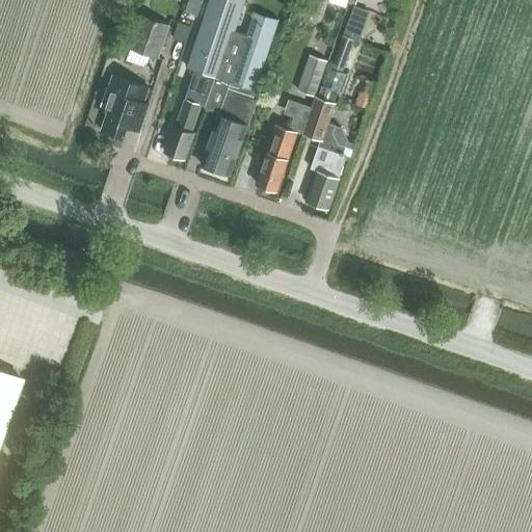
[(247,34),(235,31),(245,0),(210,0),(187,67),(215,77),(256,90),(280,20),(255,11),(247,34)]
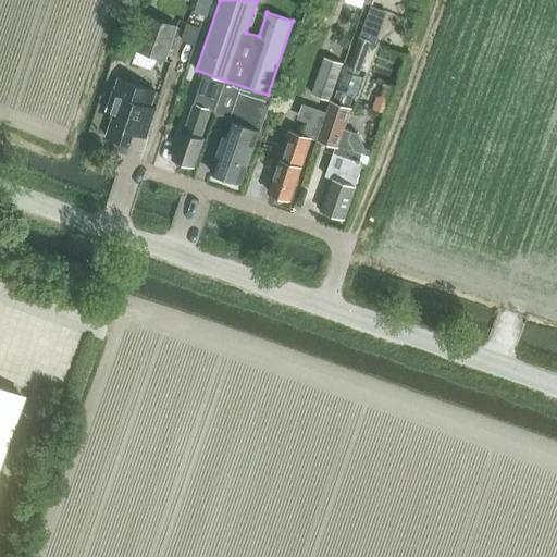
[(136,50),(166,60),(178,25),(148,14),(136,50)]
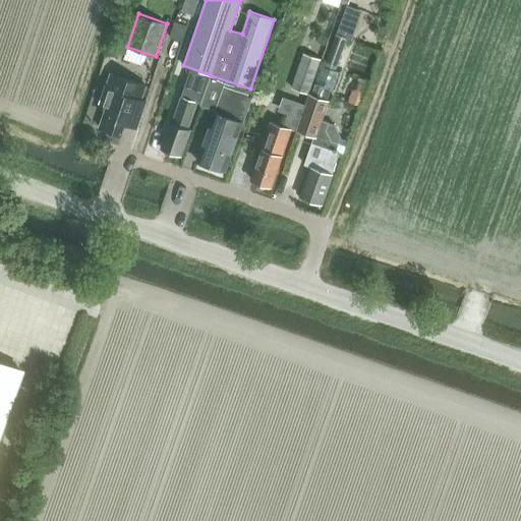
[(326,65),(336,69),(347,38),(352,40),(357,26),(342,20),(337,34),(326,65)]
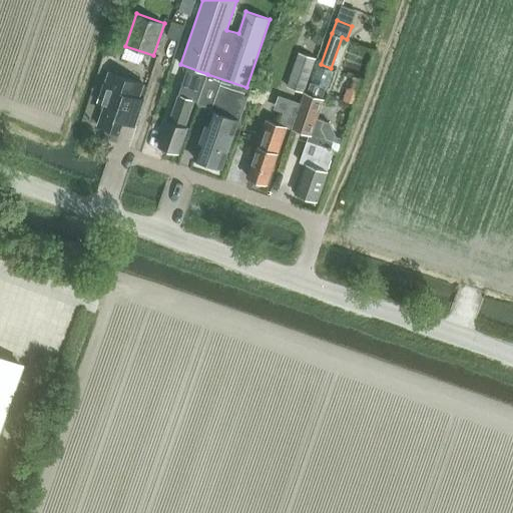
[(287,86),(305,92),(317,58),(299,52),(287,86)]
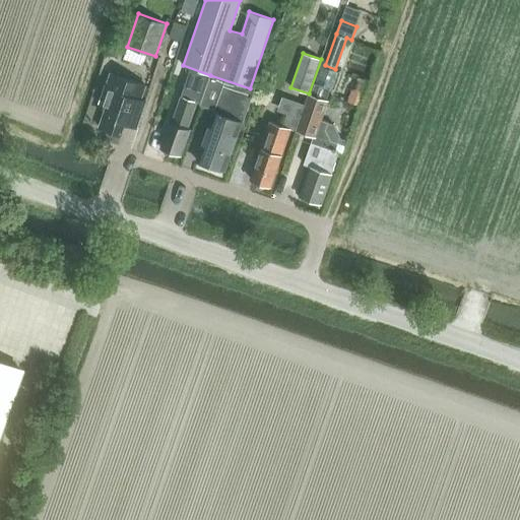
[(103,115),(100,126),(122,134),(126,123),(137,126),(146,100),(143,98),(148,84),(110,71),(100,103),(107,105),(103,115)]
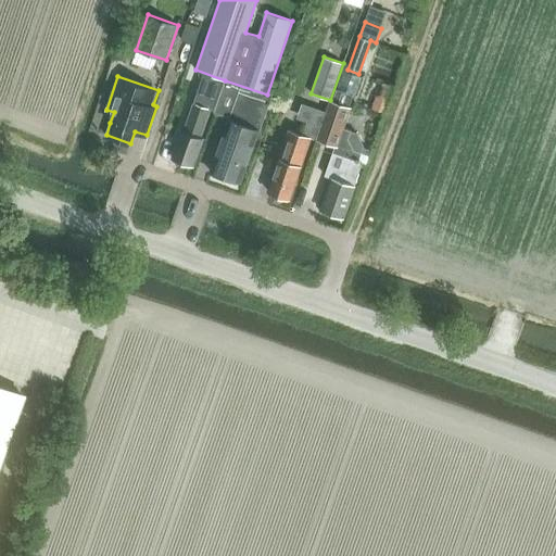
[(267,95),(225,80),(213,112),(230,118),(229,119),(228,119),(210,172),(217,174),(219,178),(229,181),(235,179),(241,181),(272,96),(267,95)]
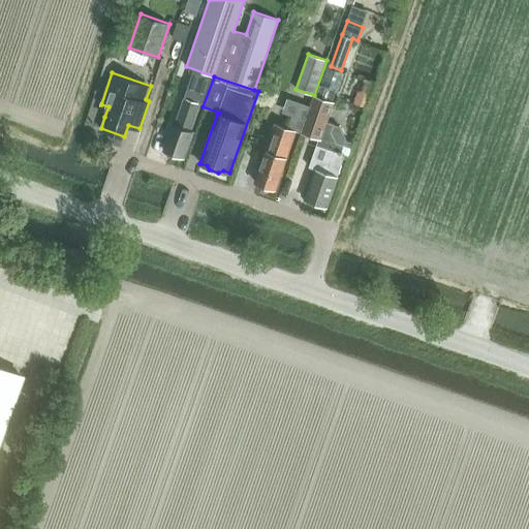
[(338,177),(345,155),(342,154),(343,152),(342,151),(344,146),(338,144),(333,131),(335,124),(328,122),(334,102),(314,95),(301,132),(318,138),(316,145),(309,167),(315,169),(305,199),(327,207),(338,177)]
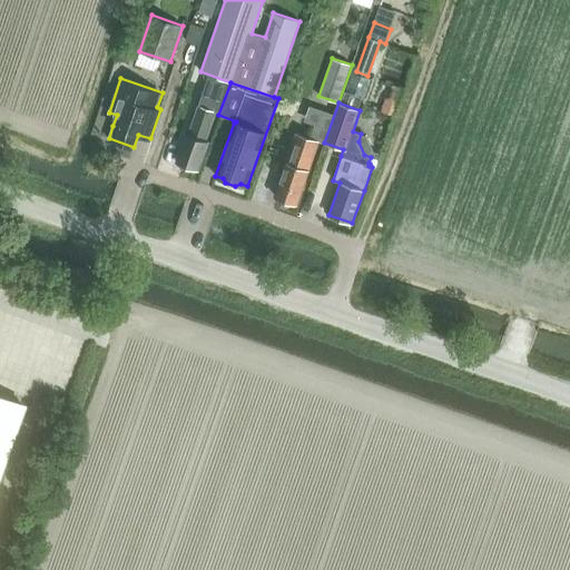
[(207,140),(217,111),(198,105),(188,134),(186,133),(176,161),(184,164),(189,168),(195,168),(198,169),(208,141),(207,140)]
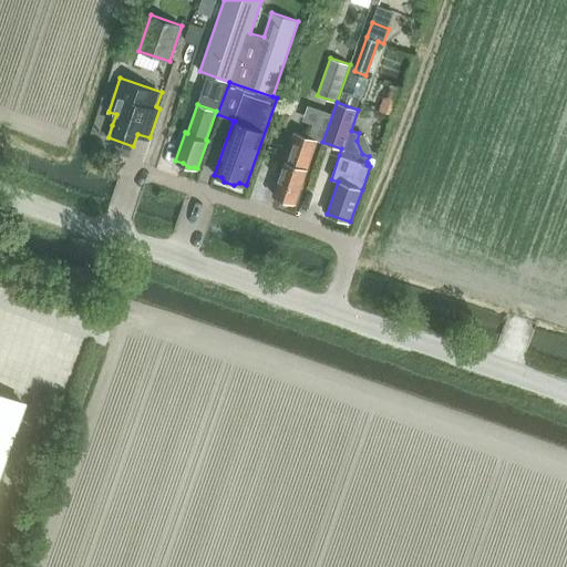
[(272,194),(296,203),(318,140),(296,132),(272,194)]
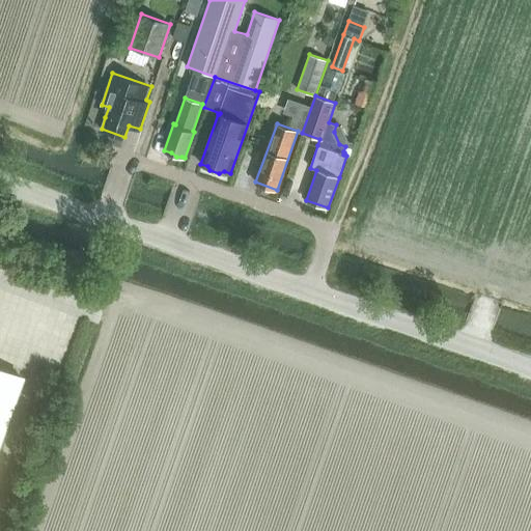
[(0,442),(23,379),(0,370),(0,442)]
